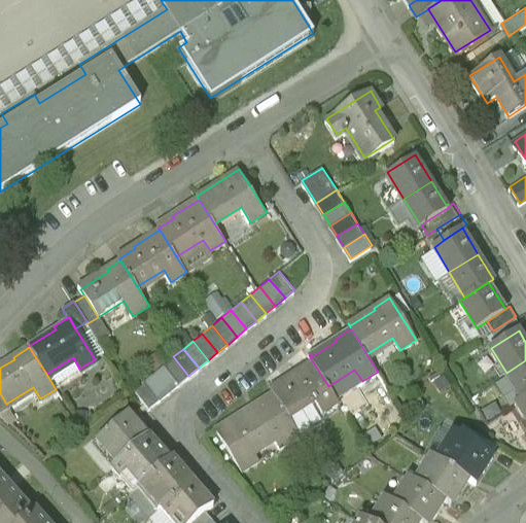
[(188,376),(173,356),(164,364),(179,383),(188,376)]
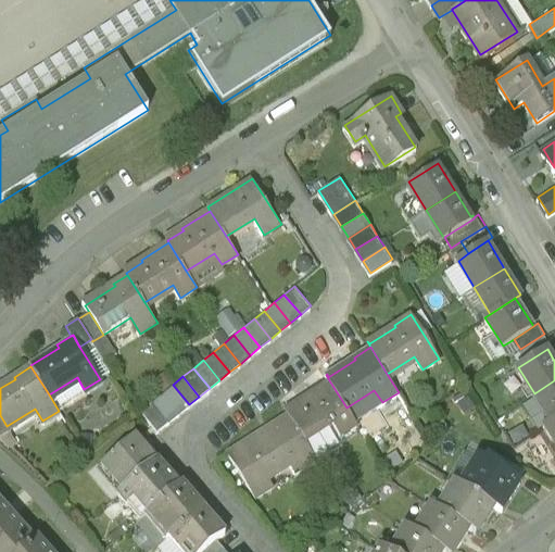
[(329,380),(314,390),(315,392),(288,410),(286,406),(285,408),(288,413),(305,440),(313,435),(316,440),(328,434),(324,428),(333,422),(342,435),(357,425),(347,408),(329,380)]
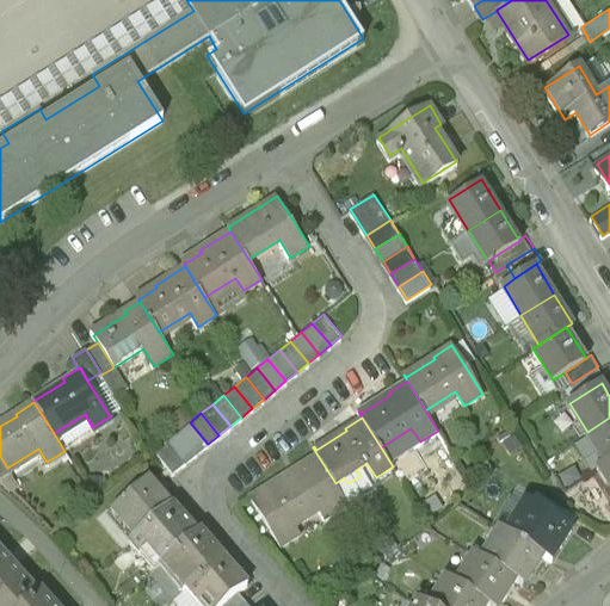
[(609,418),(587,432),(605,462),(609,459),(609,418)]
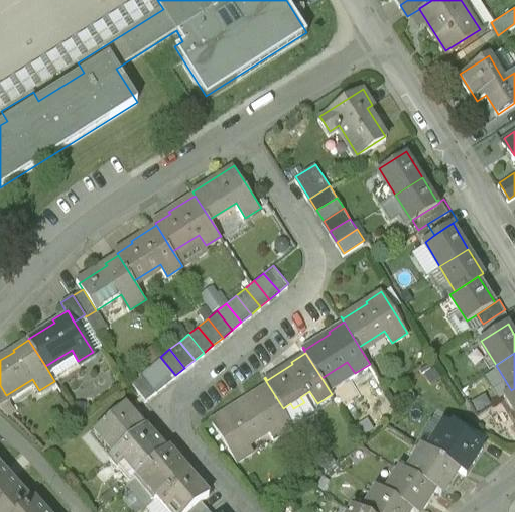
[(160,357),(151,364),(166,383),(175,375),(160,357)]
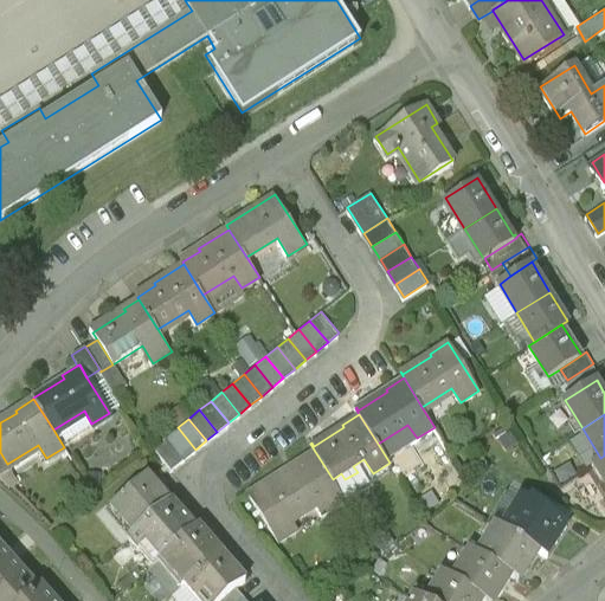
[(178,427),(166,437),(184,459),(195,450),(178,427)]
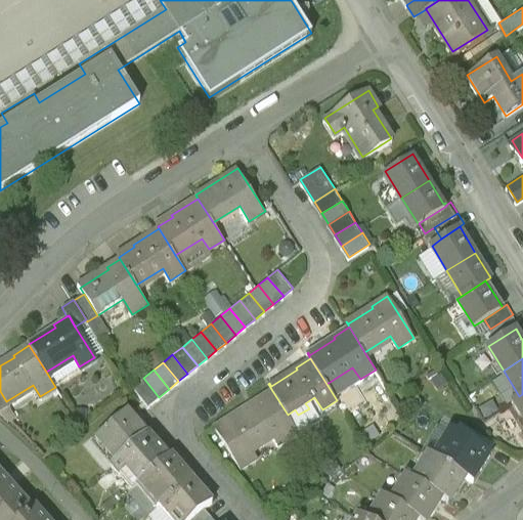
[(149,404),(159,397),(143,378),(134,386),(149,404)]
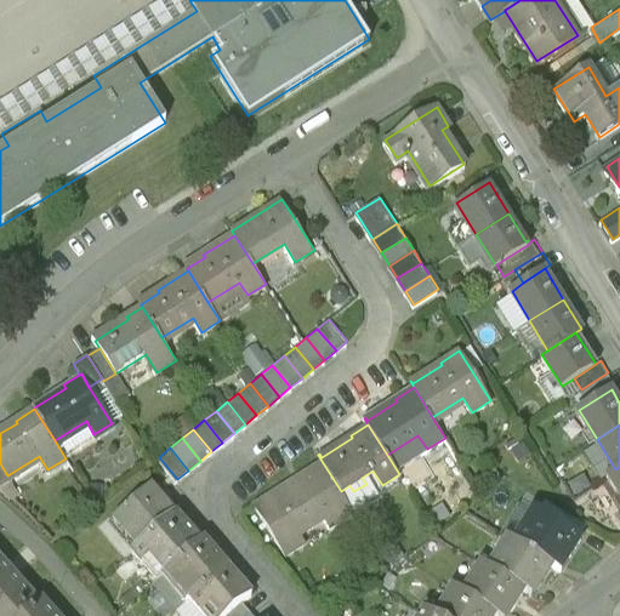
[(322,461),(256,502),(288,552),(307,541),(300,529),(324,513),(331,525),(353,511),(341,491),(322,461)]
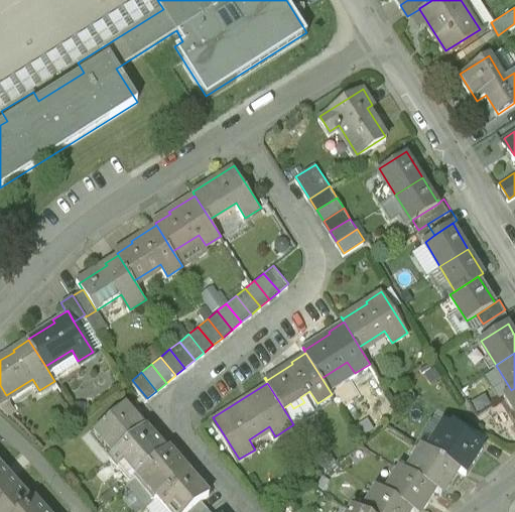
[(6,395),(0,385),(0,404),(9,400),(6,395)]
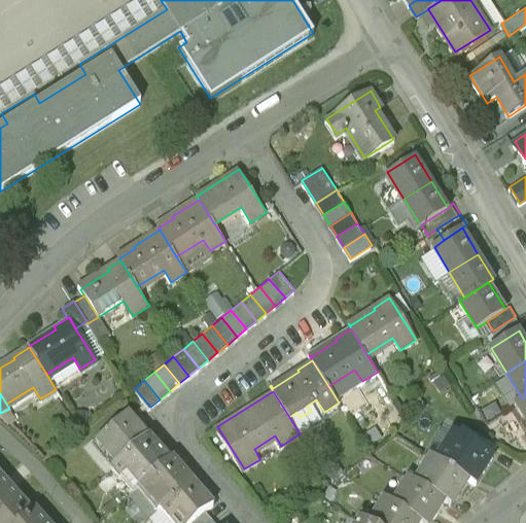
[(525,396),(522,398),(517,402),(525,415),(525,396)]
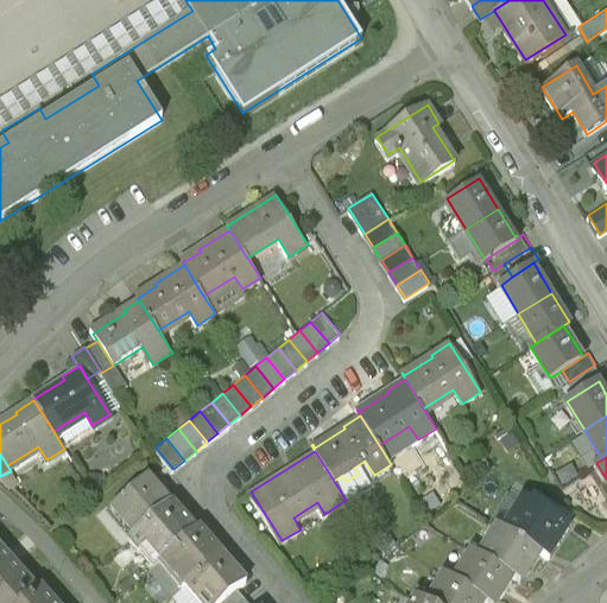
[(147,474),(112,505),(136,532),(171,501),(147,474)]
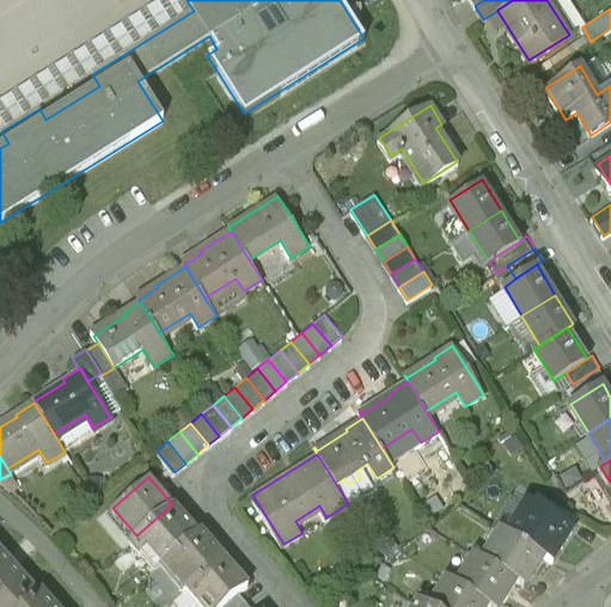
[(578,515),(554,500),(545,513),(569,528),(578,515)]
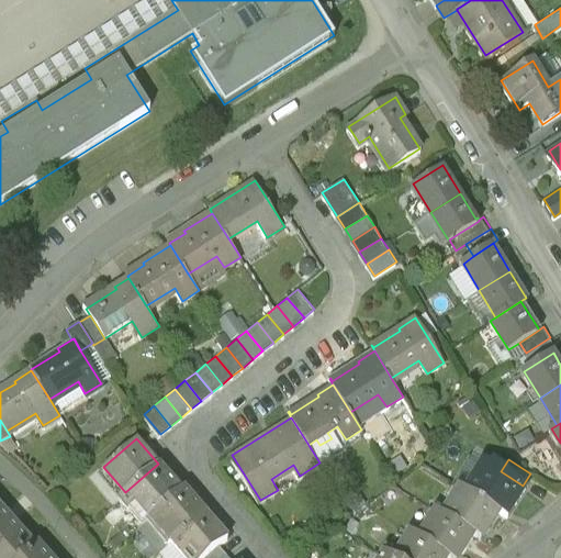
[(501,471),(482,460),(466,488),(498,509),(504,512),(513,498),(515,500),(524,487),(523,486),(501,471)]
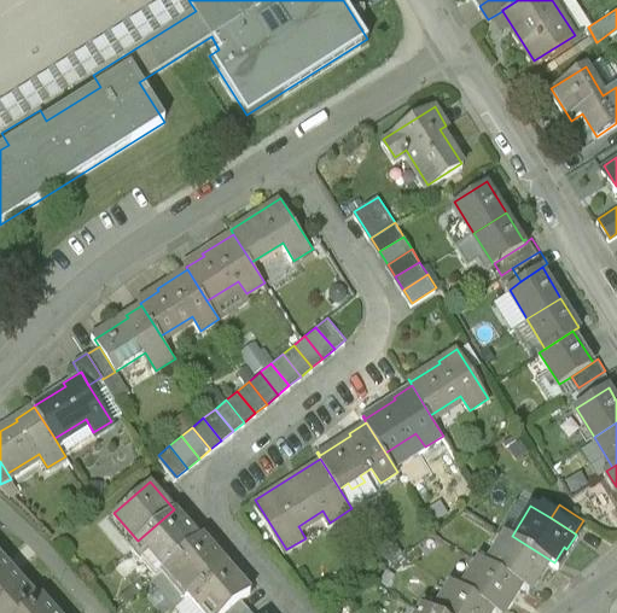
[(138,541),(132,546),(143,559),(149,554),(162,570),(198,537),(174,509),(138,541)]
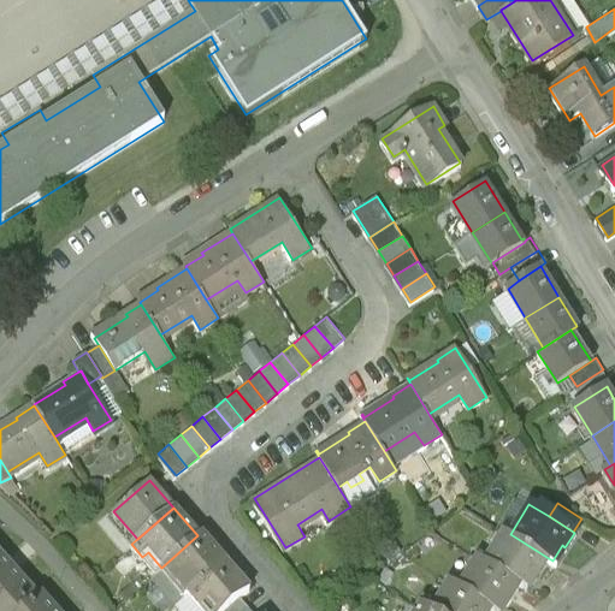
[(510,534),(504,531),(486,562),(518,582),(527,587),(547,557),(510,534)]
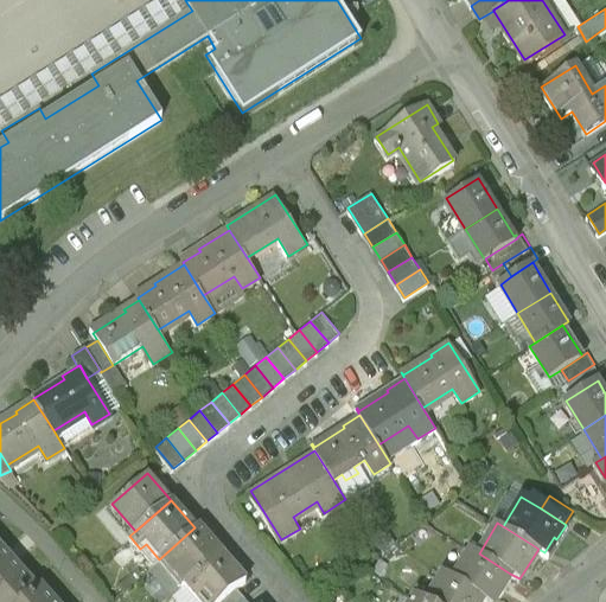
[(159,559),(151,567),(173,594),(186,583),(222,552),(198,525),(159,559)]
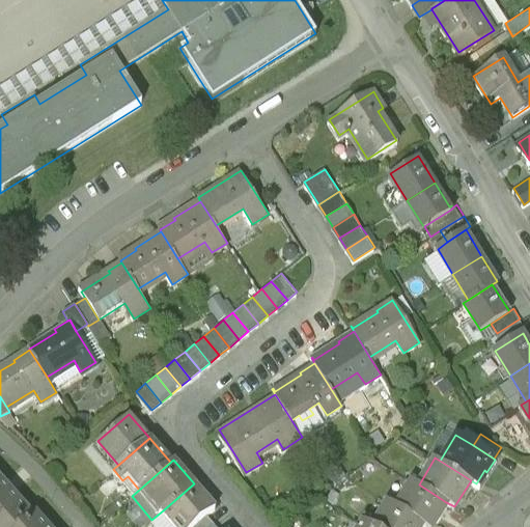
[(0,526),(20,526),(33,517),(0,479),(0,526)]
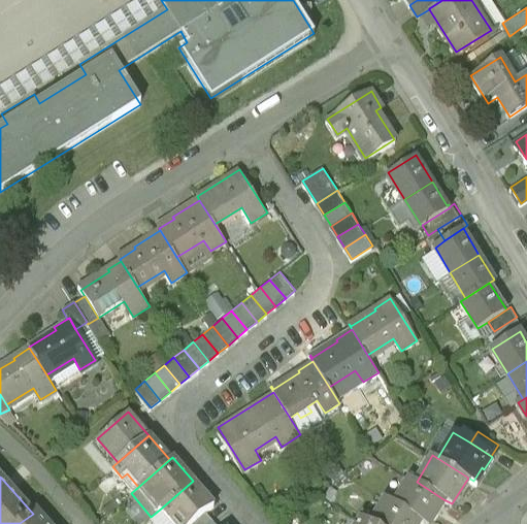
[(417,482),(410,478),(402,491),(406,493),(398,506),(420,521),(425,523),(428,523),(443,499),(417,482)]
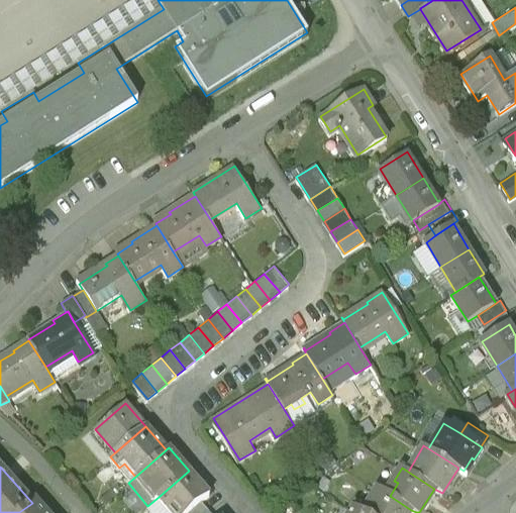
[(189,471),(159,497),(172,512),(186,512),(201,501),(209,494),(189,471)]
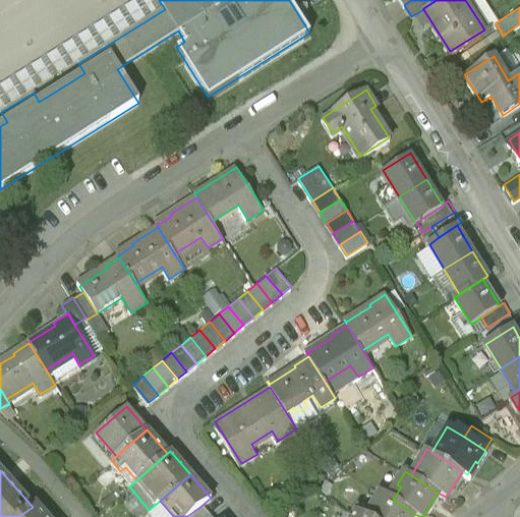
[(393,500),(381,492),(372,504),(377,506),(369,516),(411,516),(414,514),(393,500)]
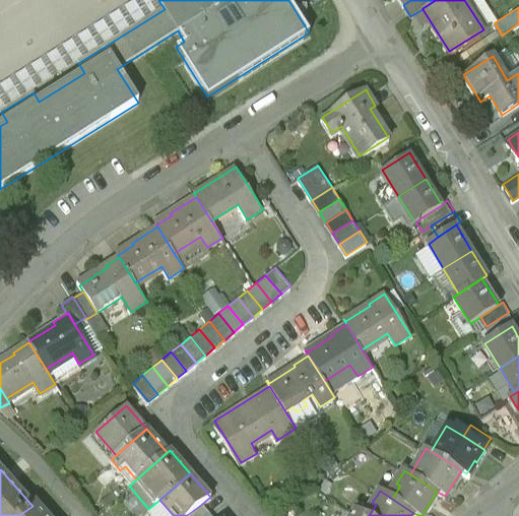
[(33,506),(19,515),(46,515),(35,504),(33,506)]
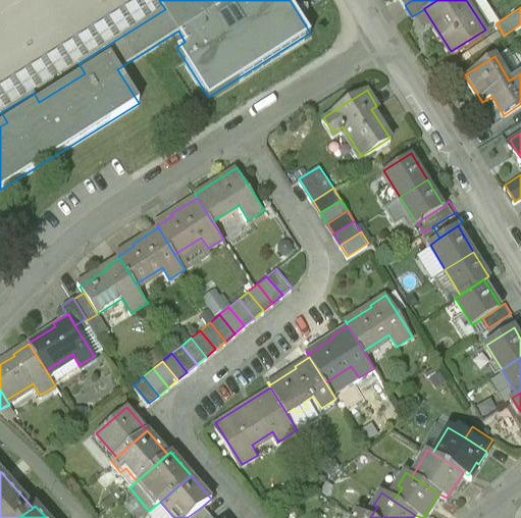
[(203,506),(188,517),(206,517),(211,514),(203,506)]
